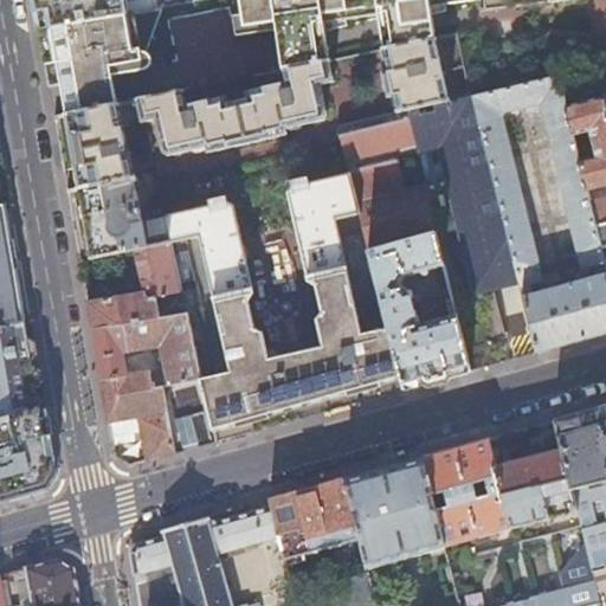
[(33,0),(38,27),(50,25),(103,15),(129,12),(134,11),(139,10),(153,7),(152,0),(33,0)]
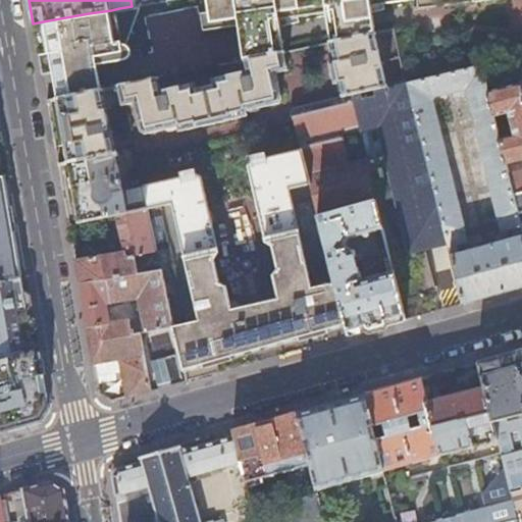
[(521,0),(205,0),(206,10),(209,29),(239,24),(244,59),(283,51),(279,25),(278,18),(299,15),(323,12),(330,41),(373,32),(369,11),(367,12),(366,6),(384,3),(404,0),(521,0)]
